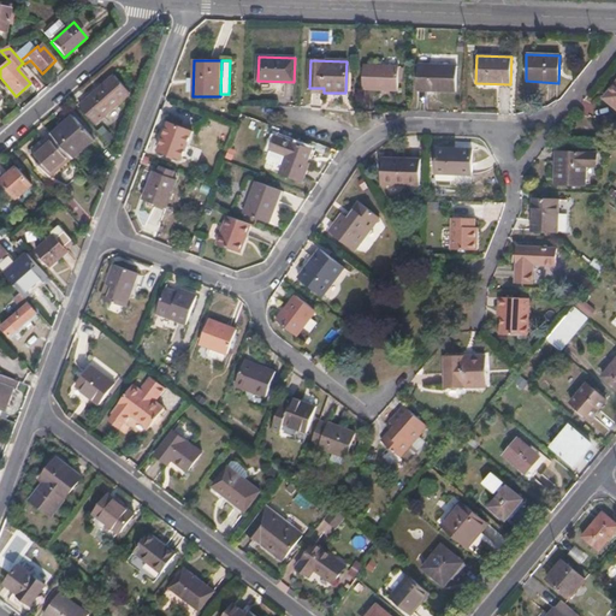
[(418,65),(418,90),(456,92),(457,66),(418,65)]
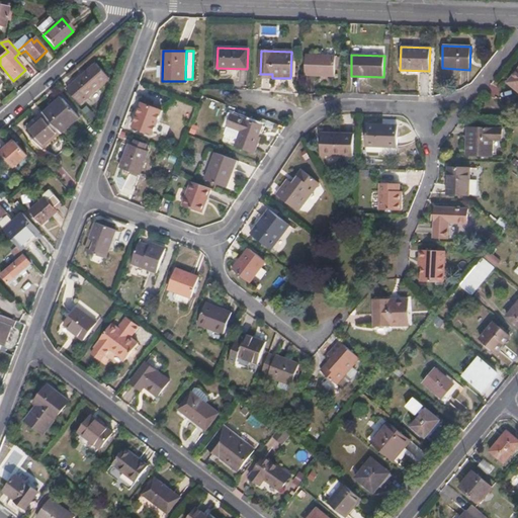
[(306,56),(306,75),(334,77),(335,57),(306,56)]
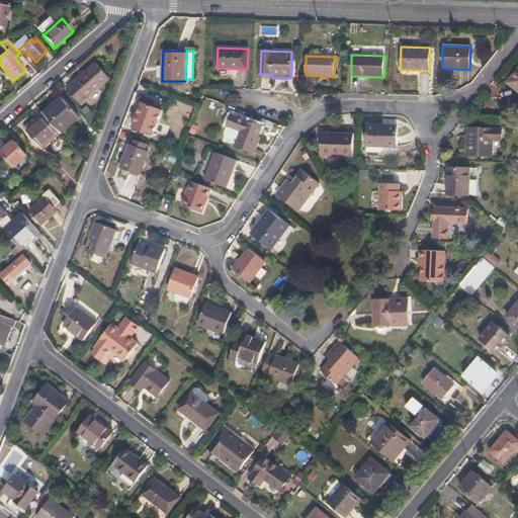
[(81,104),(116,72),(103,58),(68,89),(81,104)]
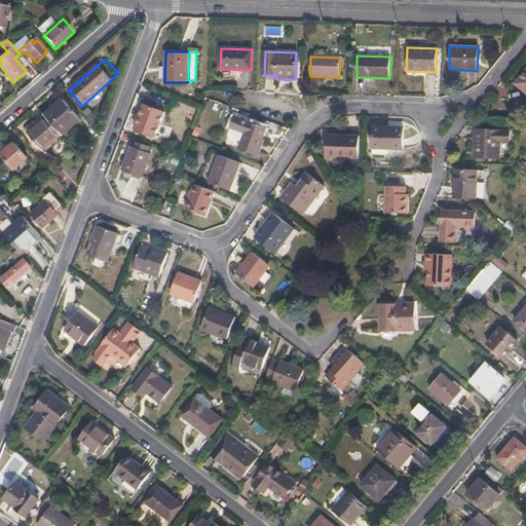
[(525,92),(525,71),(516,85),(525,92)]
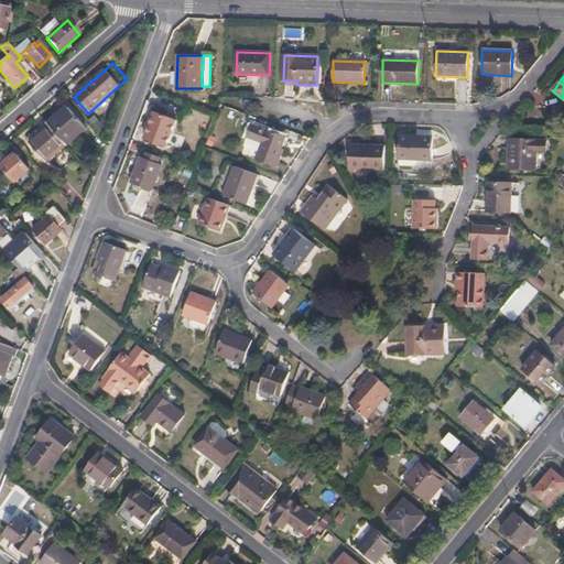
[(86,127),(68,106),(56,118),(50,123),(67,143),(86,127)]
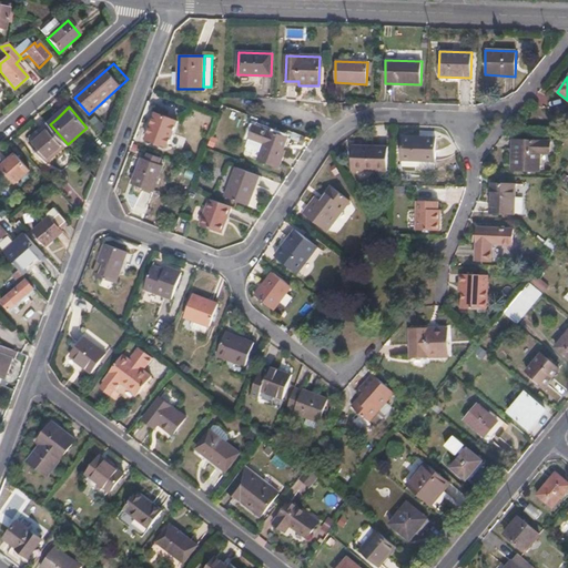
[(146,140),(168,148),(178,122),(156,113),(146,140)]
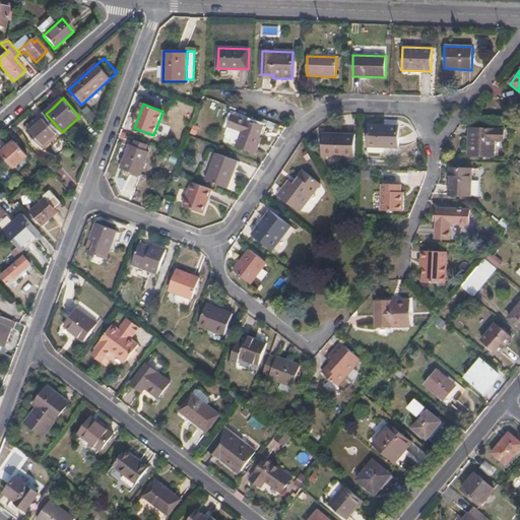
[(44,150),(63,134),(62,132),(46,114),(45,113),(25,129),(44,150)]
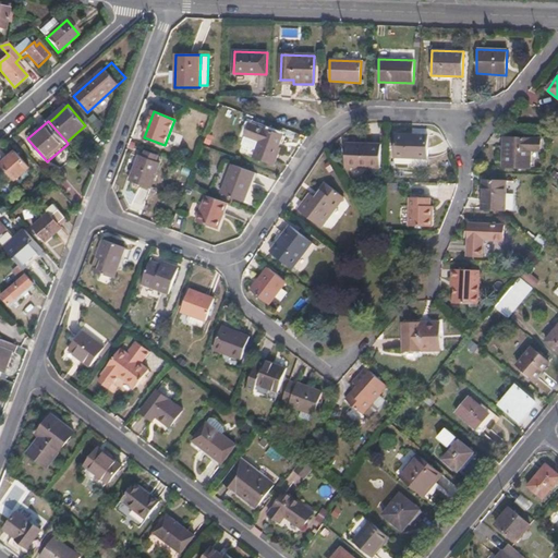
[(259,142),(254,158),(275,166),(280,149),(276,147),(280,135),(250,123),(245,136),(259,142)]
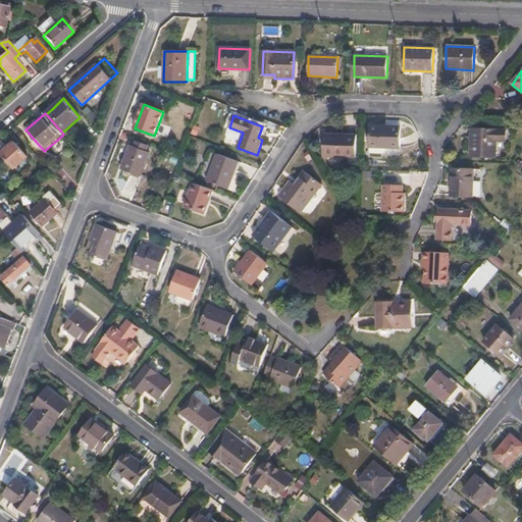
[(401,126),(370,125),(369,148),(400,149),(401,126)]
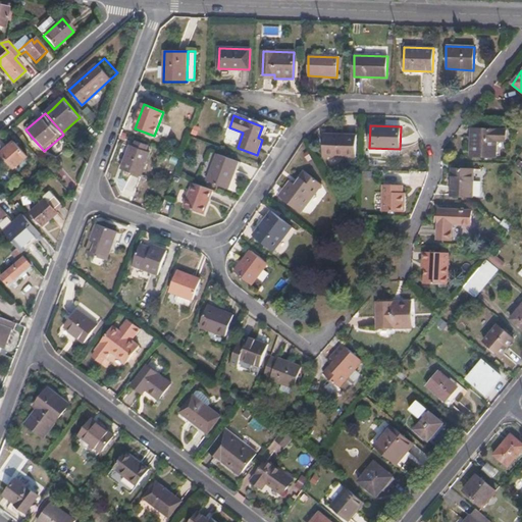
[(471,129),(470,157),(497,158),(498,142),(506,142),(506,132),(471,129)]
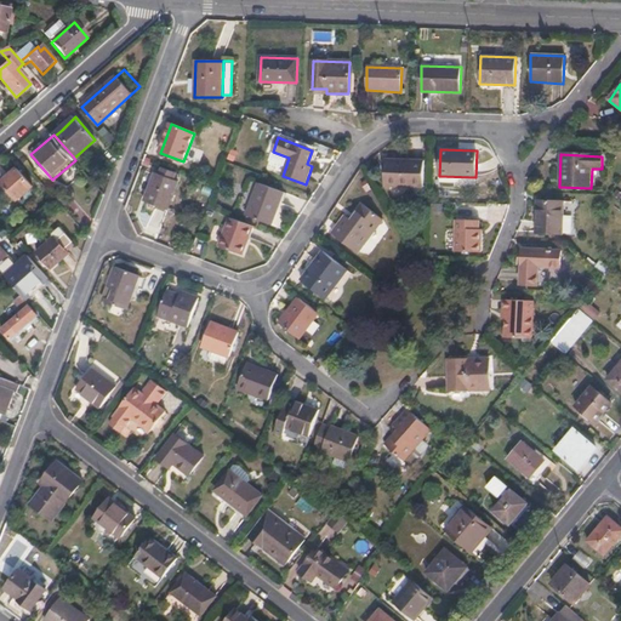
[(423,161),(386,160),(385,187),(423,188),(423,161)]
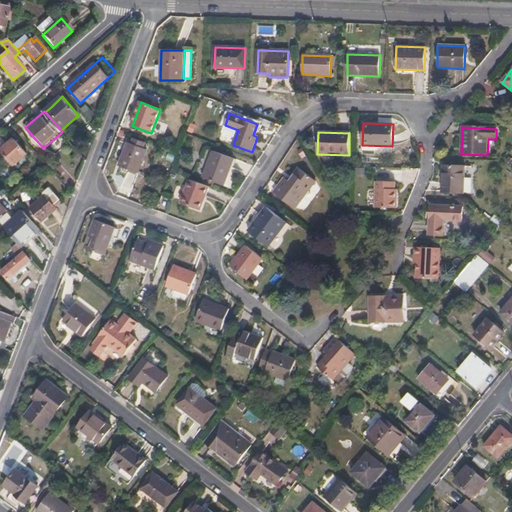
[(27,153),(14,138),(1,149),(14,165),(24,156),(27,153)]
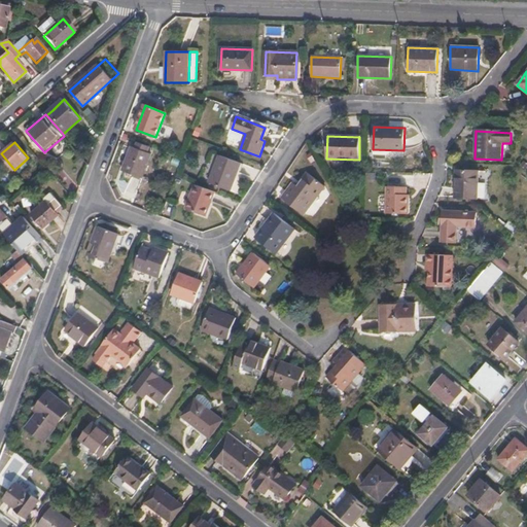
[(151,154),(131,147),(123,171),(143,179),(151,154)]
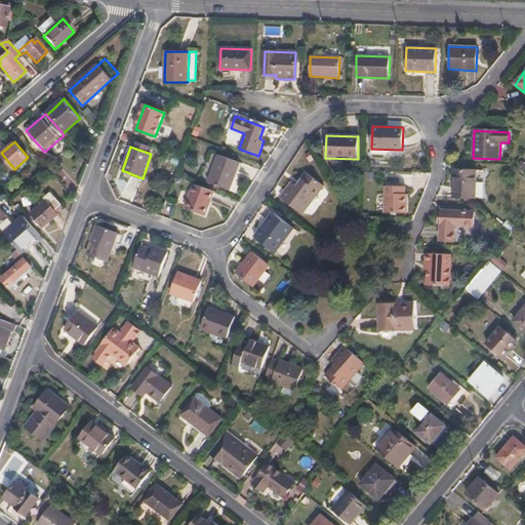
[(218,155),(208,183),(230,191),(240,163),(218,155)]
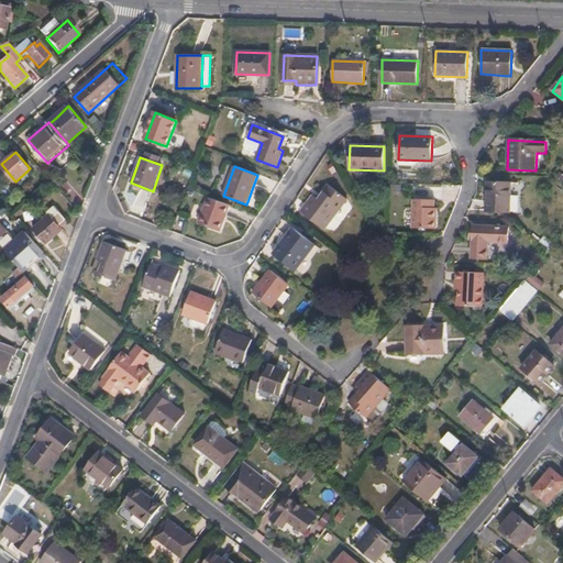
[(485,213),(510,213),(511,184),(486,183),(485,213)]
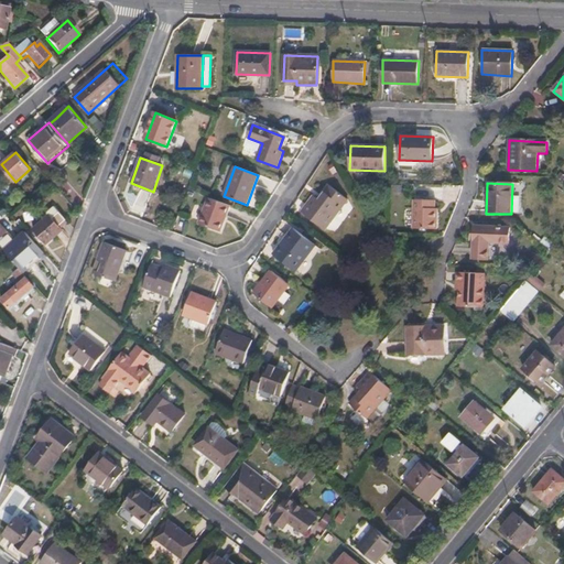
[(348,201),(329,186),(318,201),(313,197),(301,213),(325,230),(348,201)]
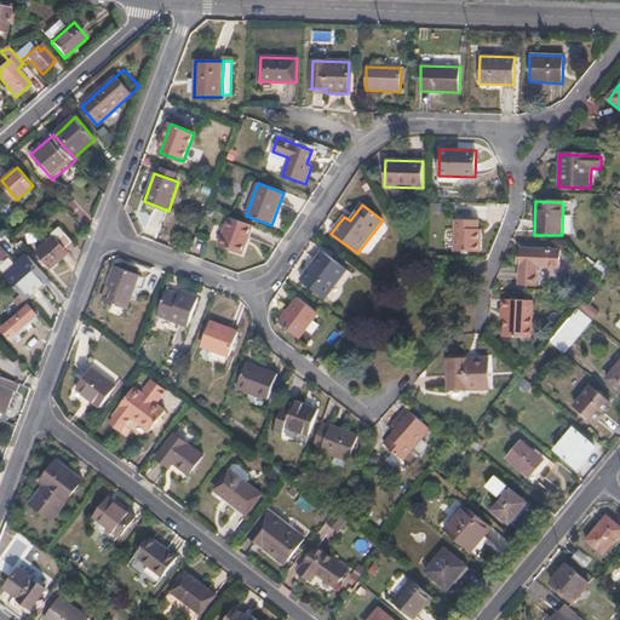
[(481,251),(481,235),(477,235),(478,227),(478,218),(454,217),(453,250),(481,251)]
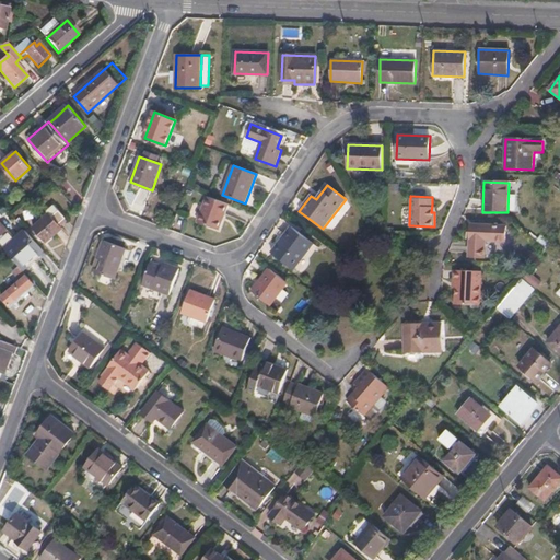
[(226,216),(231,206),(209,197),(199,222),(221,231),(224,220),(223,220),(224,214),(226,216)]
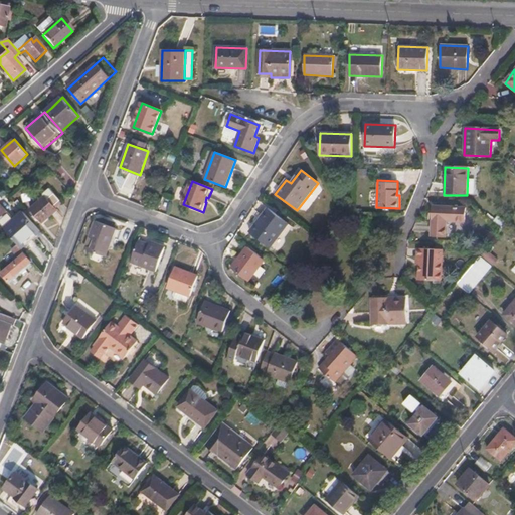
[(54,208),(60,202),(49,190),(42,196),(44,197),(30,209),(43,224),(56,211),(54,208)]
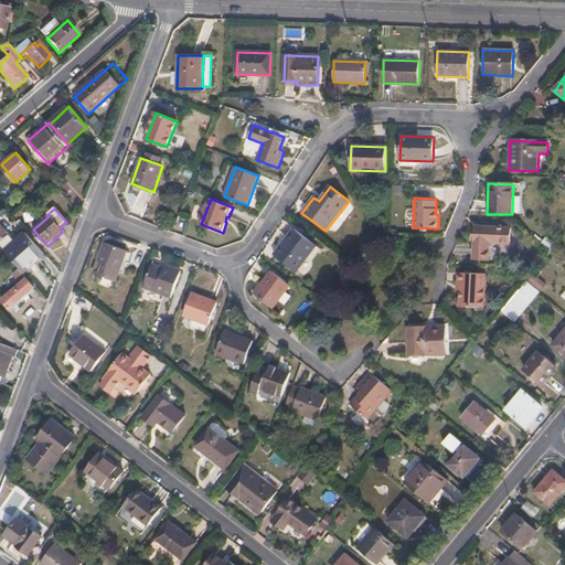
[(472,259),(489,260),(490,244),(510,245),(511,230),(475,226),(472,259)]
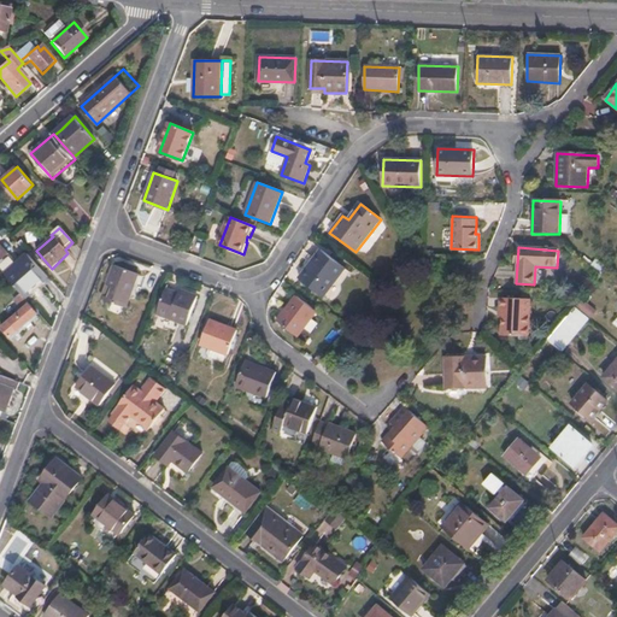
[(299,278),(324,298),(346,269),(319,251),(299,278)]
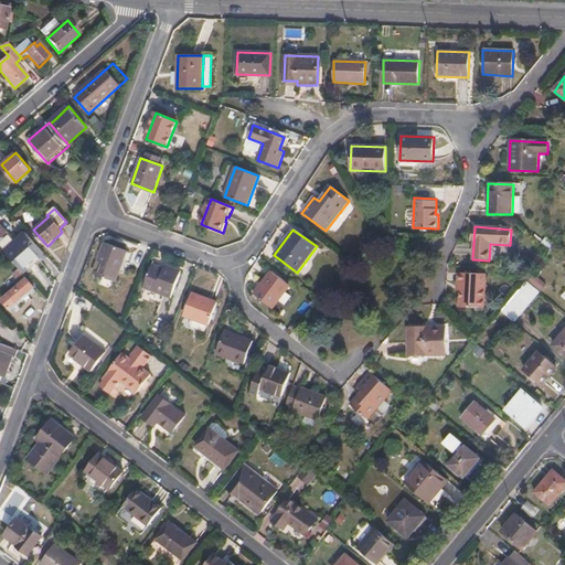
[(44,255),(27,234),(6,252),(22,272),(35,259),(39,260),(44,255)]
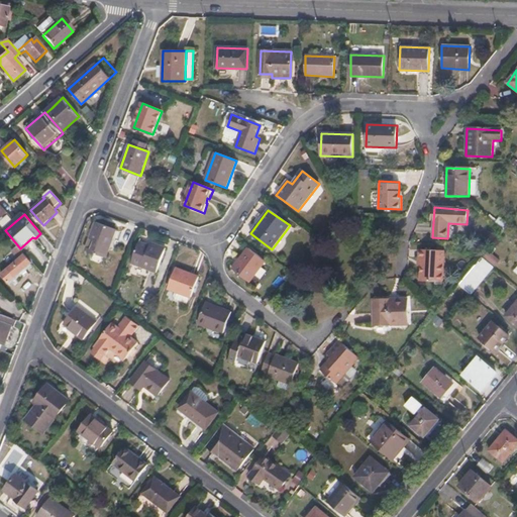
[(96,223),(86,250),(106,257),(116,230),(96,223)]
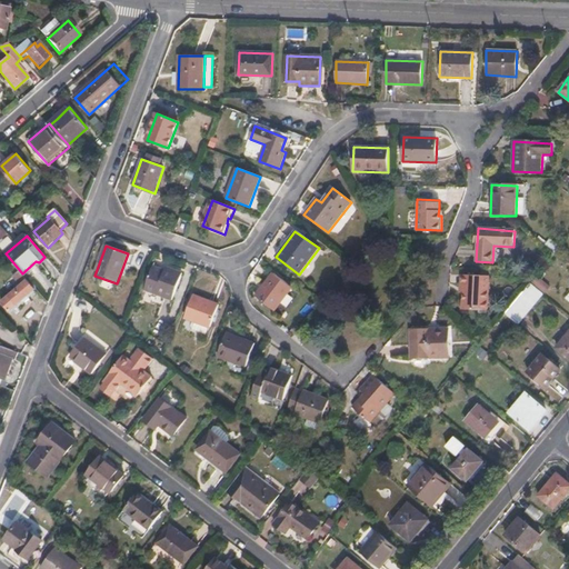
[(146,290),(172,300),(182,273),(167,268),(166,271),(153,267),(146,290)]
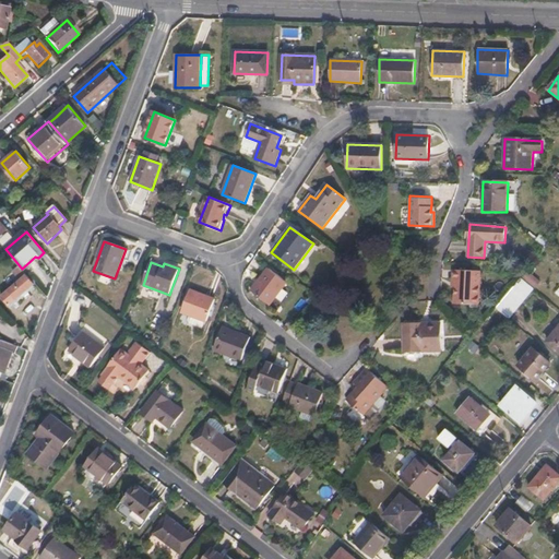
[(528,270),(521,278),(534,289),(540,281),(528,270)]
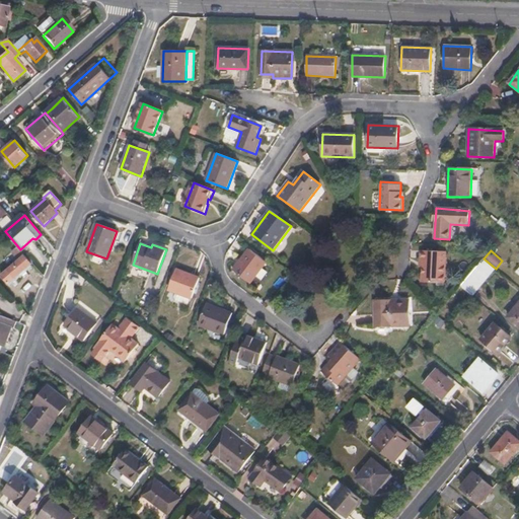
[(249,251),(233,274),(251,287),(269,265),(249,251)]
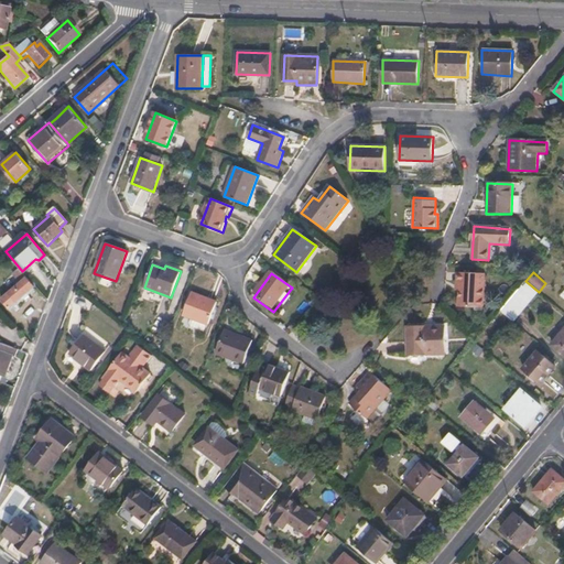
[(458,273),(458,283),(461,283),(459,293),(458,310),(475,311),(475,303),(485,303),(487,275),(458,273)]
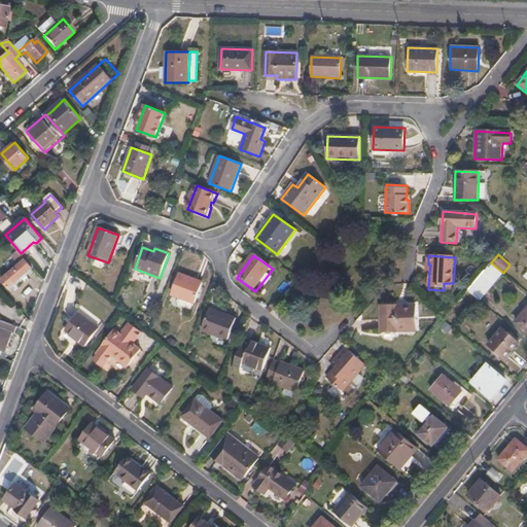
[(9,289),(32,269),(21,256),(12,264),(15,267),(1,280),(9,289)]
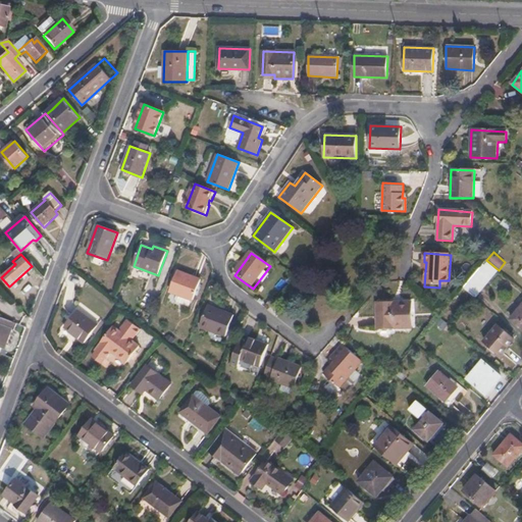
[(475,298),(499,270),(486,260),(484,262),(463,289),(475,298)]
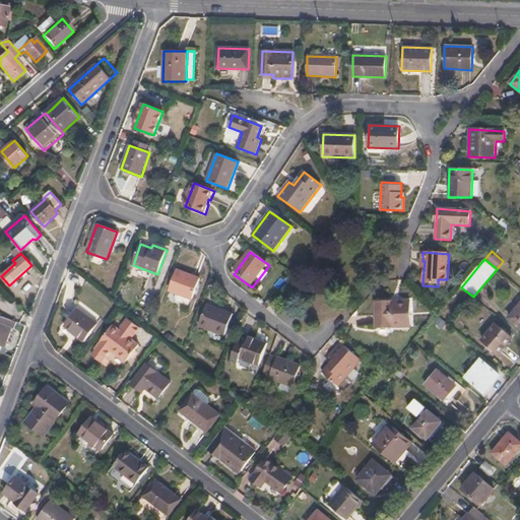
[(190,299),(192,300),(200,278),(177,270),(169,290),(177,294),(175,299),(176,302),(187,306),(190,299)]
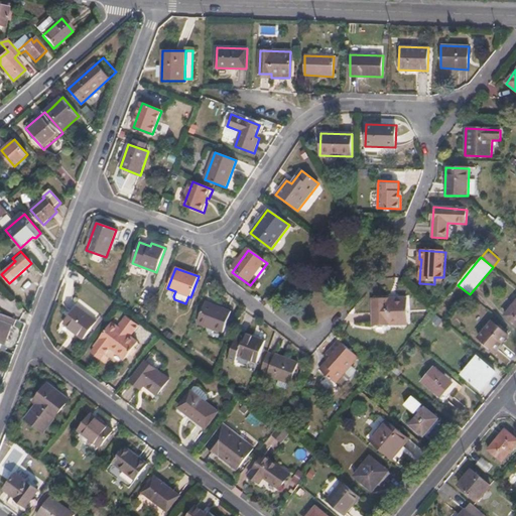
[(372,298),(373,325),(407,325),(407,298),(372,298)]
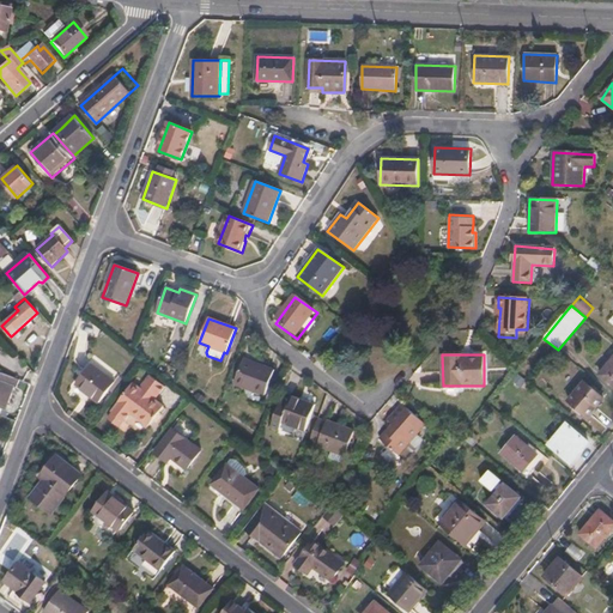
[(323,356),(316,364),(325,371),(332,362),(323,356)]
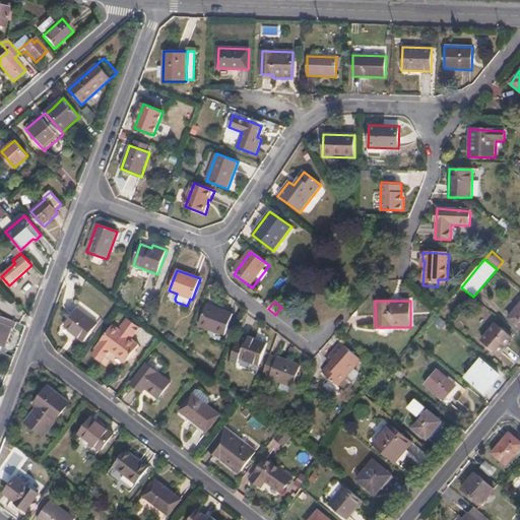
[(200,326),(224,335),(232,314),(208,305),(200,326)]
